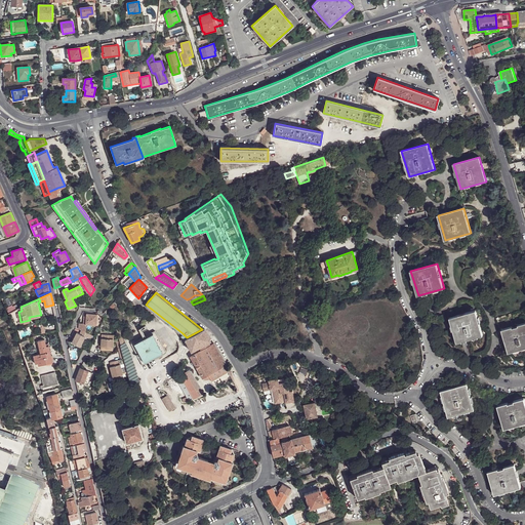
[(450,318),(457,342),(483,335),(476,311),(450,318)]
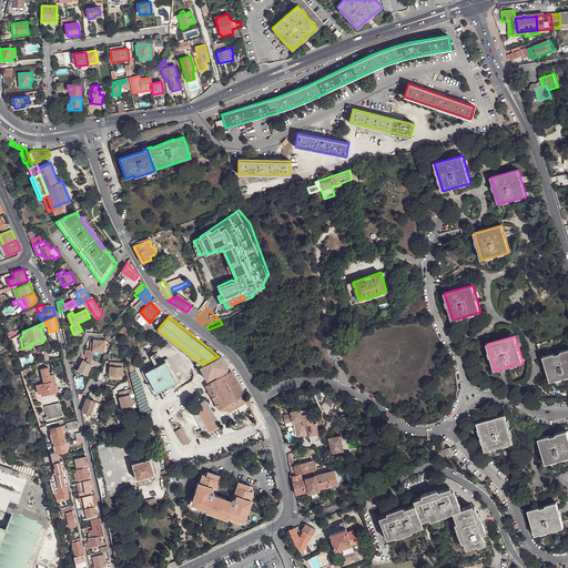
[(85,350),(85,356),(88,357),(93,359),(93,351),(104,352),(105,341),(93,340),(93,343),(93,345),(91,345),(90,351),(85,350)]
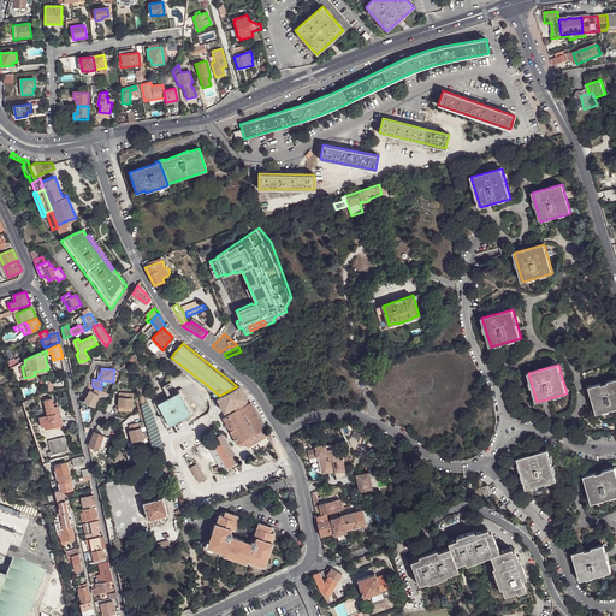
[(594,402),(592,402),(596,415),(602,414),(602,412),(608,410),(609,412),(615,409),(615,408),(615,407),(615,379),(608,381),(608,384),(600,386),(600,384),(588,388),(590,396),(593,395),(594,402)]
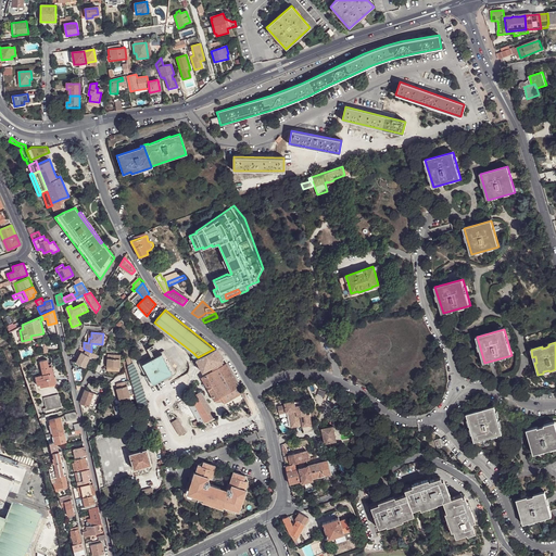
[(198,357),(196,358),(203,371),(213,365),(215,369),(202,377),(215,400),(220,396),(224,403),(241,393),(238,387),(239,386),(226,363),(222,366),(219,362),(224,359),(216,348),(214,349),(198,357)]
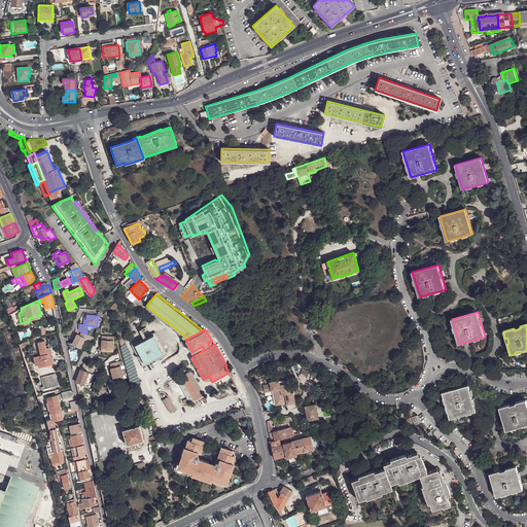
[(80,336),(77,334),(72,344),(80,348),(85,338),(89,339),(91,336),(86,334),(81,331),(80,336)]
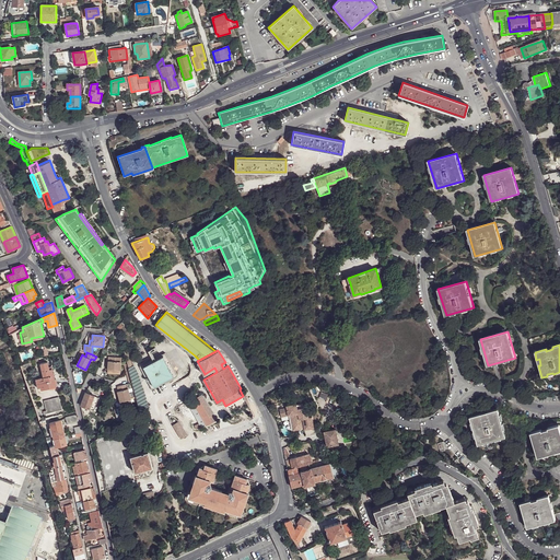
[(177,375),(165,352),(139,366),(152,389),(177,375)]
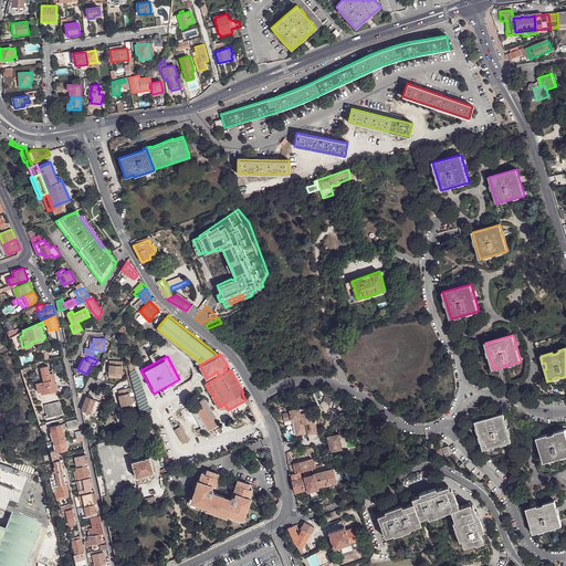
[(109,374),(122,374),(123,362),(111,360),(109,374)]
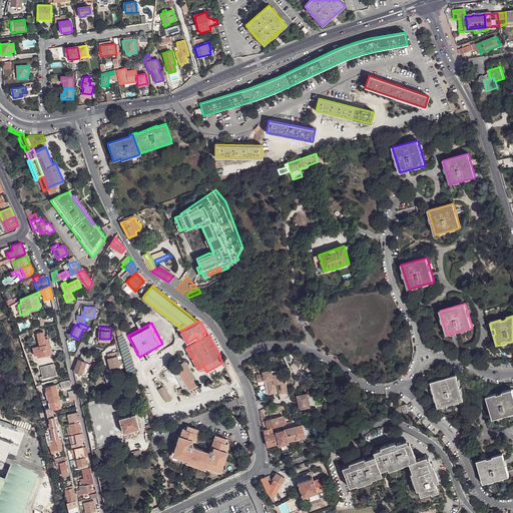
[(36,350),(37,355),(38,357),(51,354),(51,353),(50,348),(48,338),(45,339),(45,336),(44,331),(37,333),(40,346),(40,349),(36,350)]
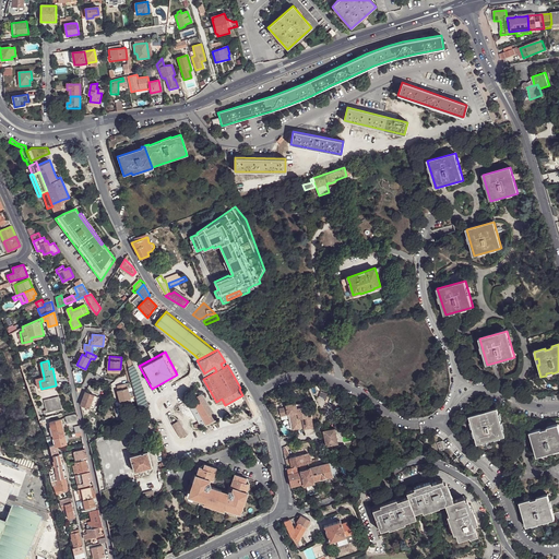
[(128,368),(137,391),(141,389),(142,389),(140,384),(141,384),(138,379),(139,378),(135,372),(137,371),(133,366),(128,368)]
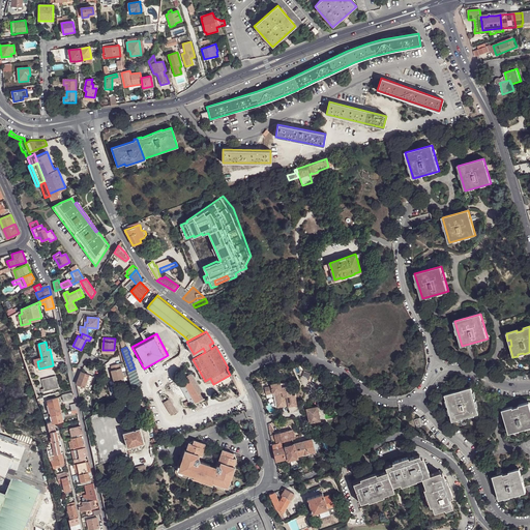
[(125,363),(120,364),(123,379),(128,377),(125,363)]
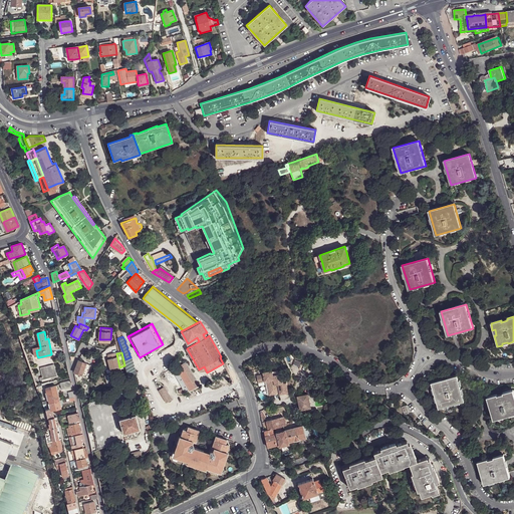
[(107,360),(109,369),(119,367),(116,353),(107,355),(108,359),(107,360)]
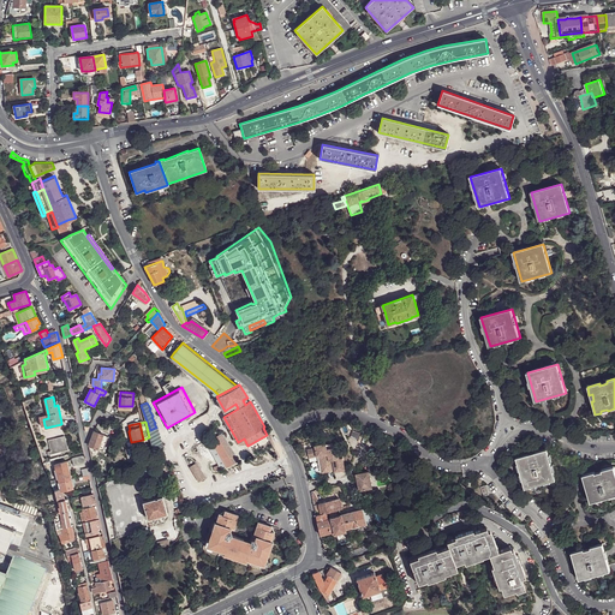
[(222,433),(234,454),(239,453),(221,424),(219,425),(222,433)]
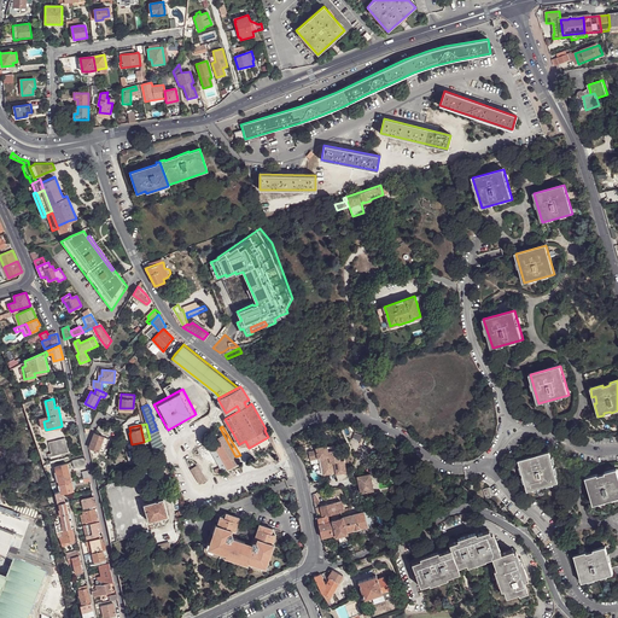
[(110,439),(94,433),(89,448),(105,453),(110,439)]
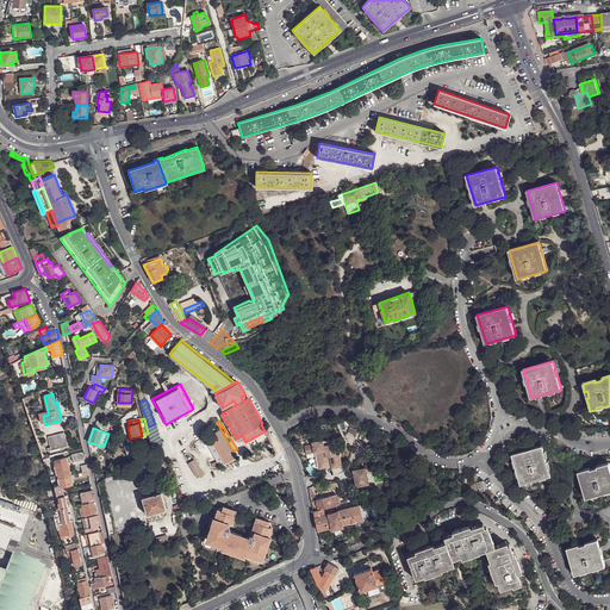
[(226,461),(236,456),(232,450),(221,429),(211,435),(226,461)]
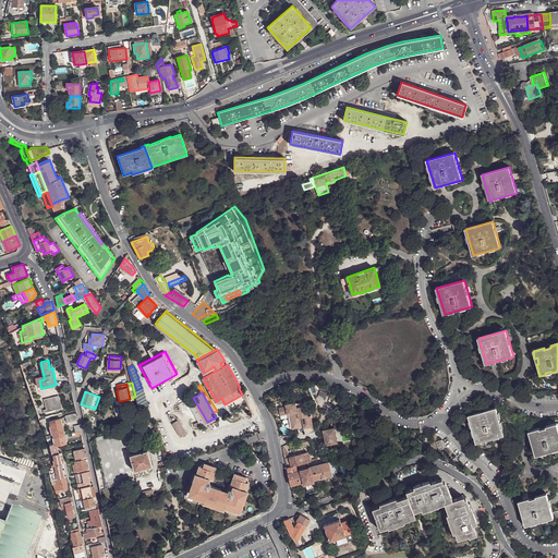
[(47,412),(47,414),(62,411),(59,398),(44,401),(47,412)]
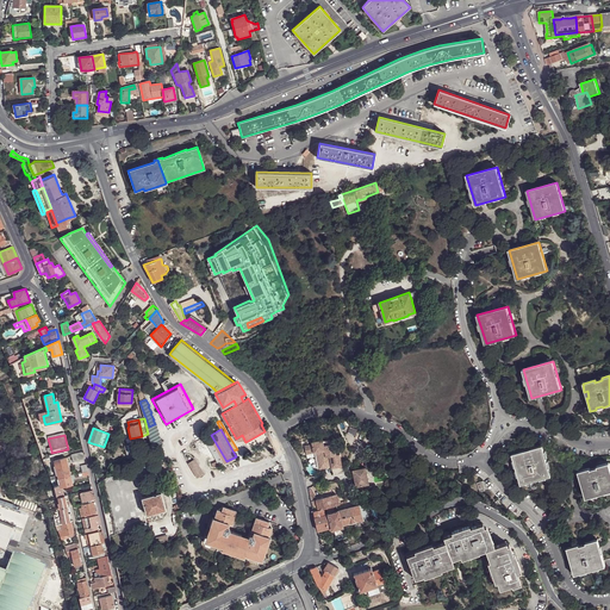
[(311,444),(304,447),(306,455),(316,453),(318,462),(322,461),(323,468),(331,466),(332,467),(342,465),(340,453),(336,454),(334,443),(330,443),(329,439),(322,441),(322,440),(311,442),(311,444)]
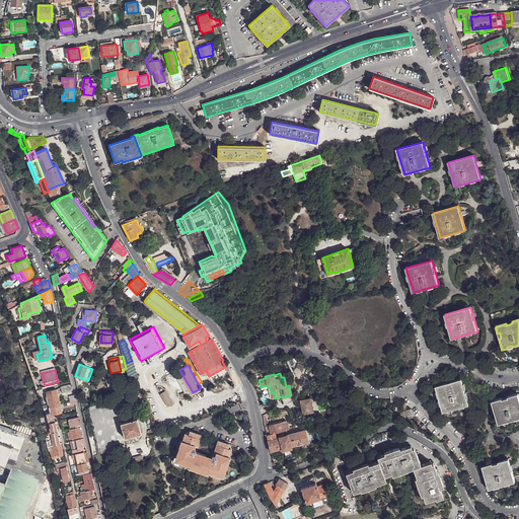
[(436,386),(444,413),(469,405),(462,379),(436,386)]
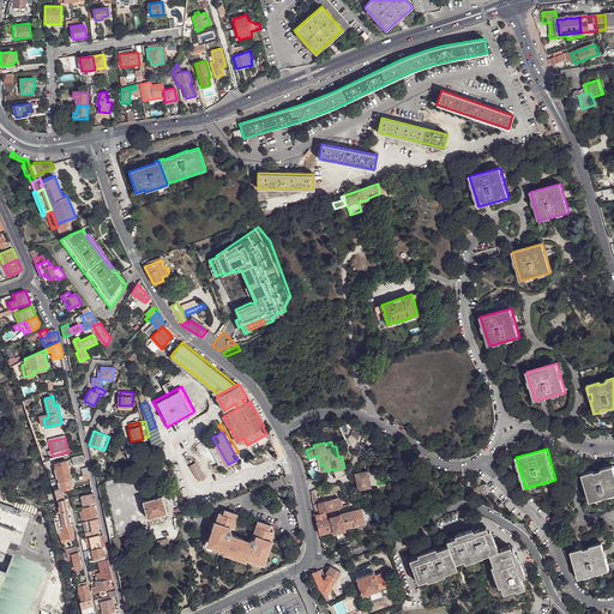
[(152,459),(149,455),(137,463),(140,468),(152,459)]
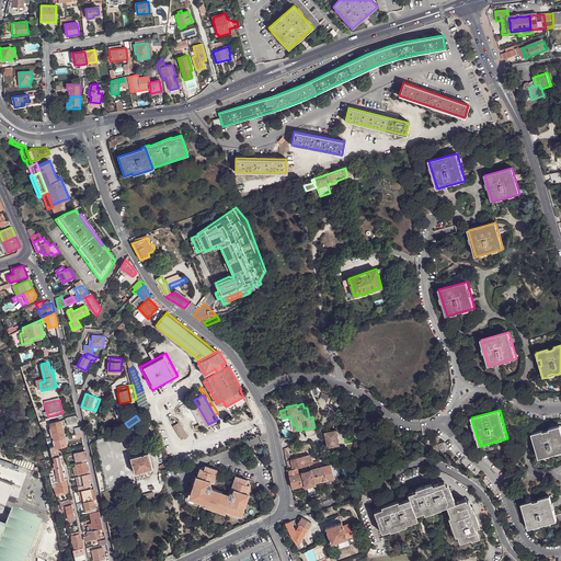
[(52,432),(54,439),(65,436),(60,421),(50,423),(52,430),(50,430),(50,433),(52,432)]
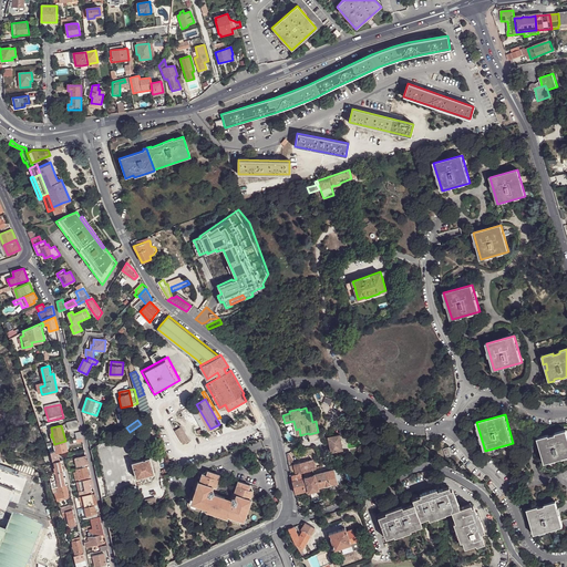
[(188,442),(179,429),(175,432),(184,445),(188,442)]
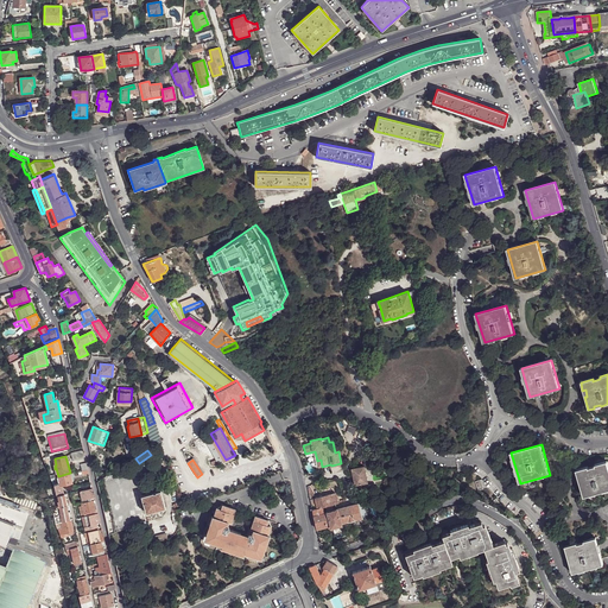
[(607,489),(607,475),(607,472),(607,470),(607,468),(607,463),(595,466),(595,468),(588,469),(588,468),(576,472),(577,480),(581,479),(582,485),(580,486),(583,498),(589,496),(589,495),(595,494),(596,495),(602,493),(602,492),(607,489)]
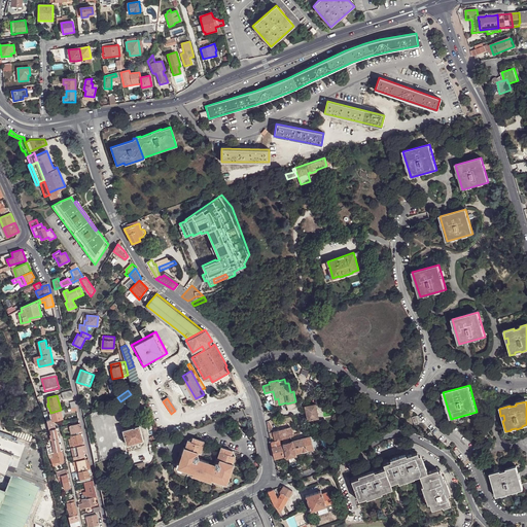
[(314,408),(304,409),(306,423),(317,421),(314,408)]
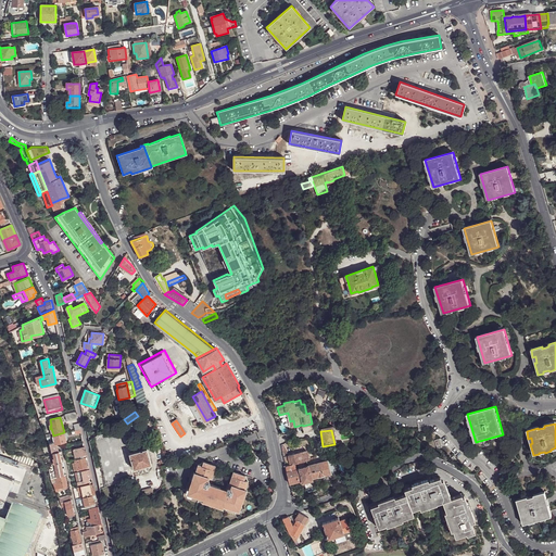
[(64,432),(53,436),(54,442),(55,442),(55,444),(66,442),(64,432)]
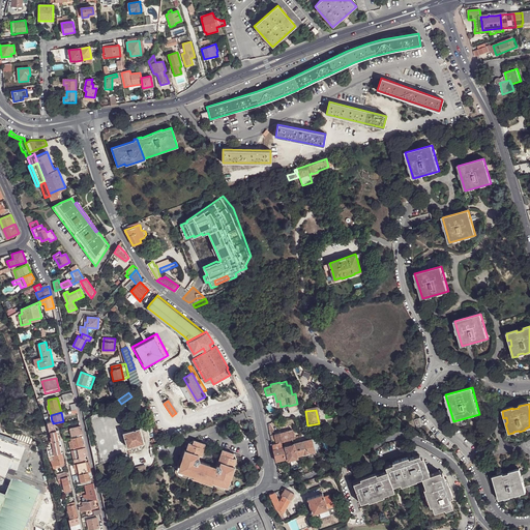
[(46,422),(49,432),(51,432),(55,431),(53,423),(53,421),(52,421),(46,422)]
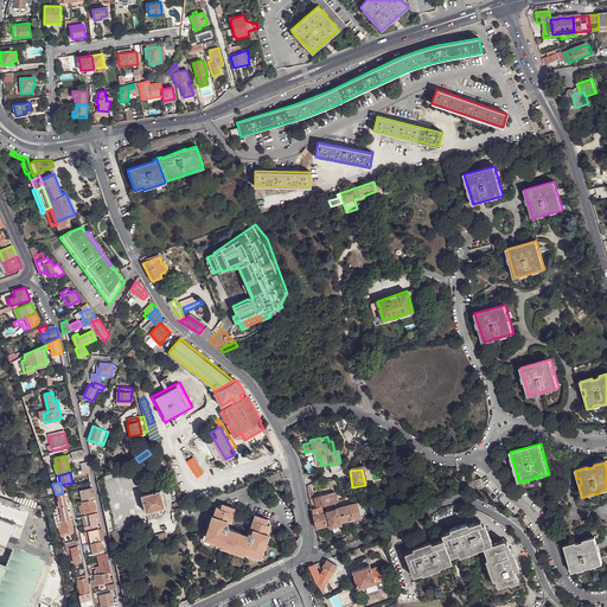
[(91,487),(80,490),(82,502),(95,499),(94,496),(91,487)]
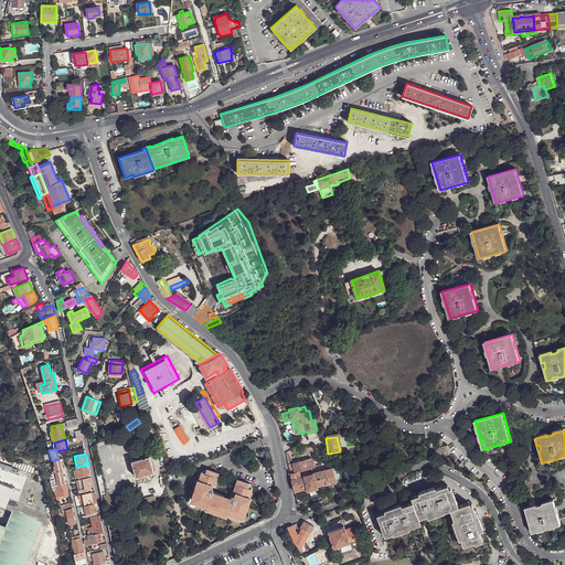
[(150,455),(131,460),(136,477),(144,475),(147,473),(155,471),(150,455)]
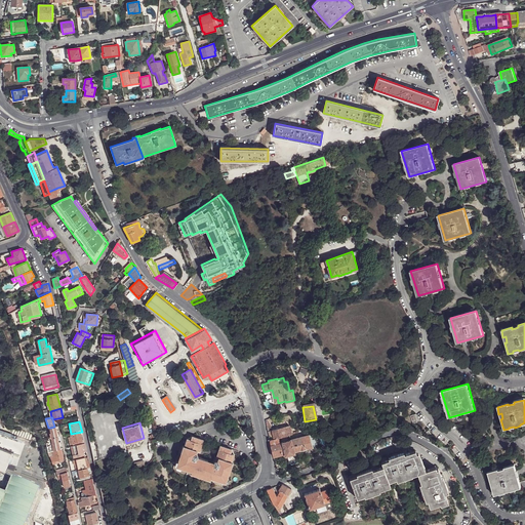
[(290,425),(272,429),(272,430),(274,438),(270,439),(274,456),(285,453),(285,454),(294,452),(294,451),(312,446),(309,435),(288,440),(287,435),(292,434),(290,425)]
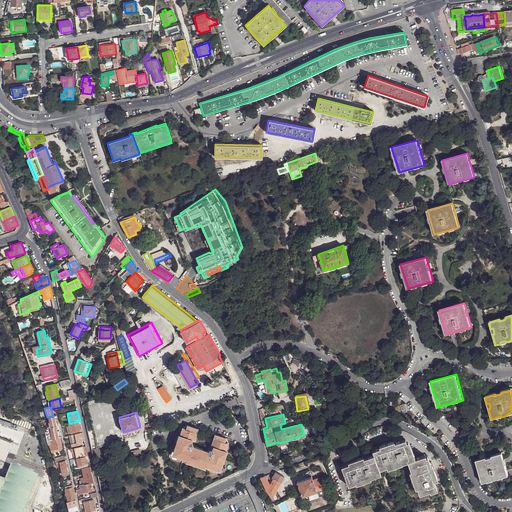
[(52,438),(51,438),(52,442),(48,444),(50,449),(49,449),(50,452),(55,451),(54,448),(61,446),(62,446),(60,436),(59,436),(54,415),(53,416),(49,417),(47,417),(48,422),(47,433),(51,432),(52,438)]
